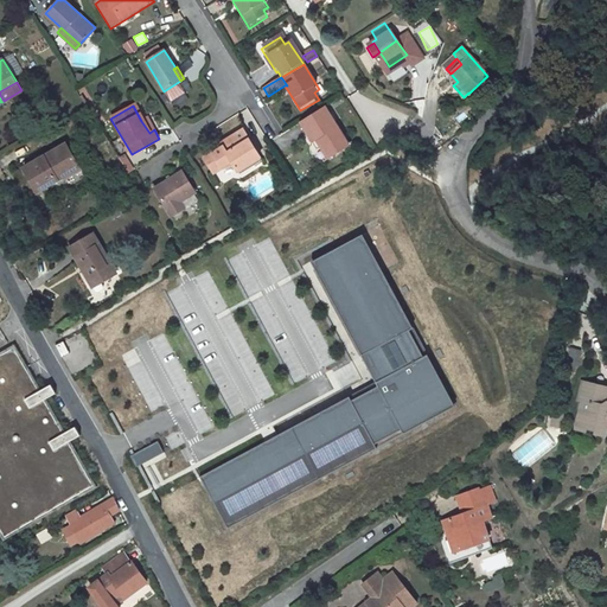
[(330,160),(350,149),(325,107),(299,123),(312,145),(318,141),(330,160)]
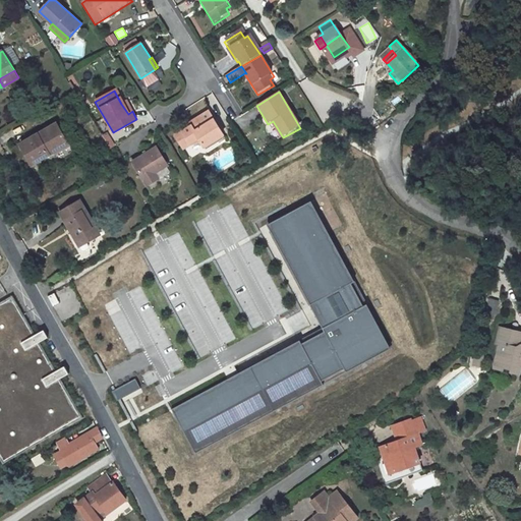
[(128,114),(132,111),(125,101),(121,104),(128,114)]
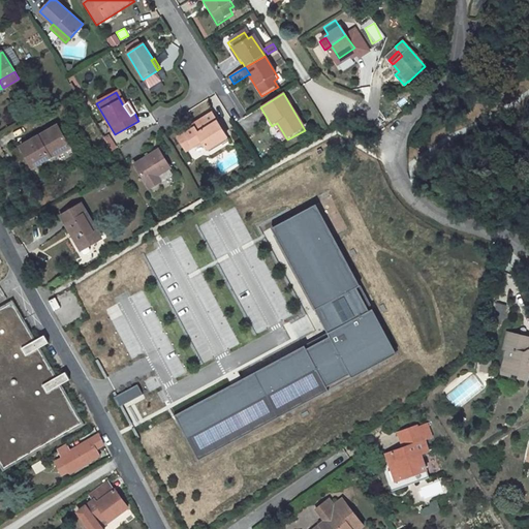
[(228,139),(212,114),(197,122),(198,124),(178,137),(187,150),(193,147),(207,149),(210,155),(222,147),(221,145),(228,139)]
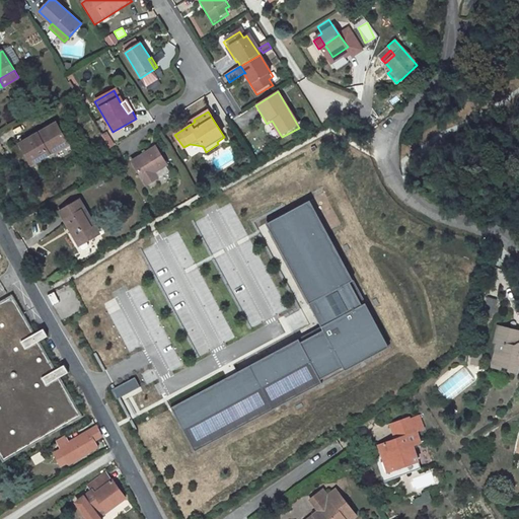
[(277,140),(282,137),(272,121),(267,124),(277,140)]
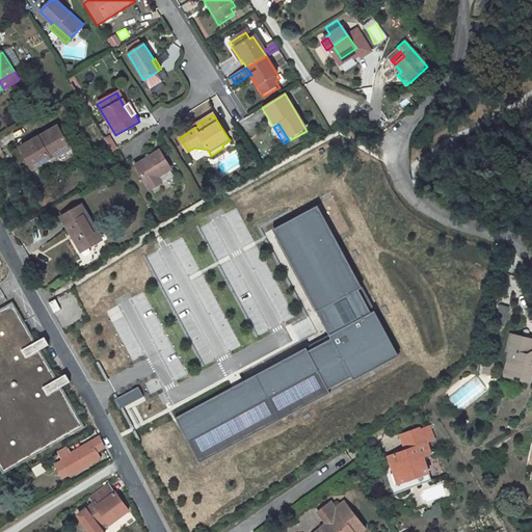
[(56,127),(21,147),(33,167),(49,158),(47,154),(67,143),(56,127)]
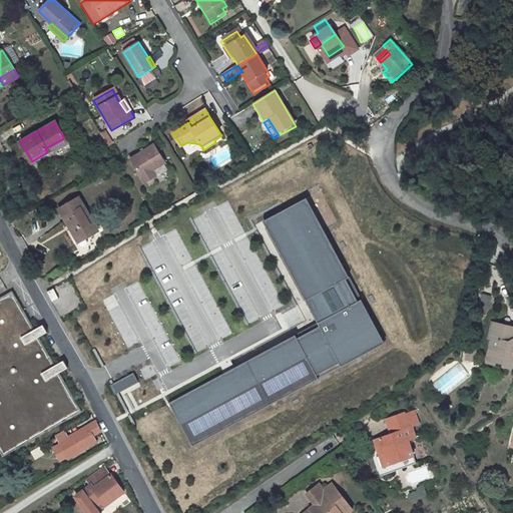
[(108,146),(113,143),(107,134),(103,137),(108,146)]
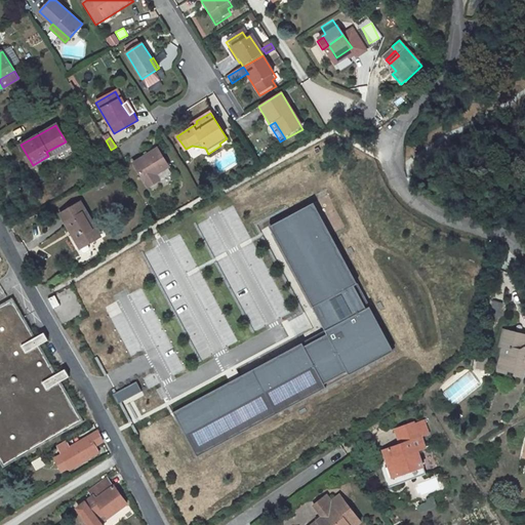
[(158,149),(135,163),(150,187),(160,180),(156,175),(169,166),(158,149)]
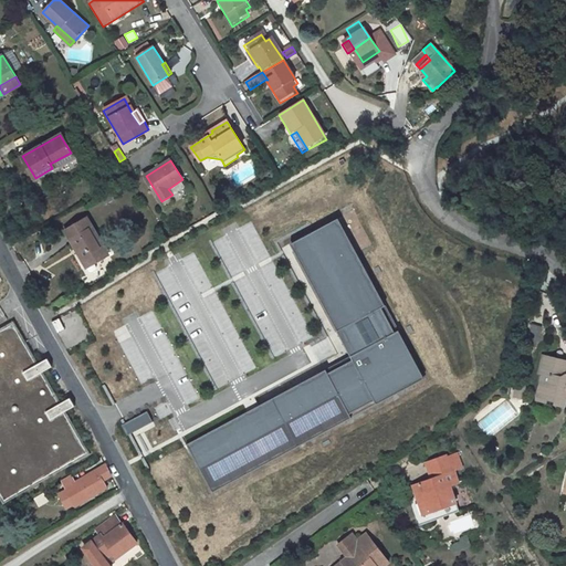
[(353,357),(185,444),(210,493),(426,380),(341,218),(292,243),(353,357)]
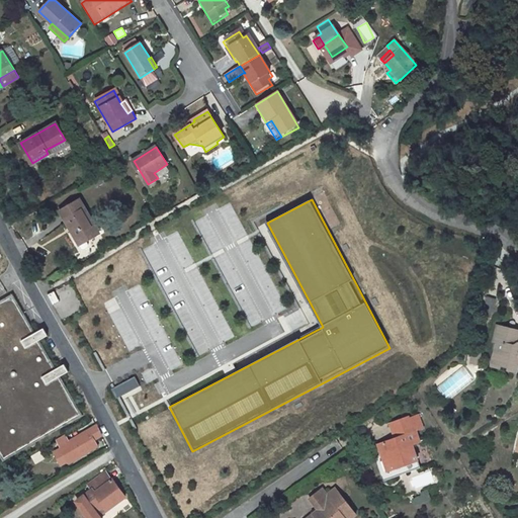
[(98,235),(79,202),(61,212),(71,232),(70,233),(78,247),(89,241),(98,235)]
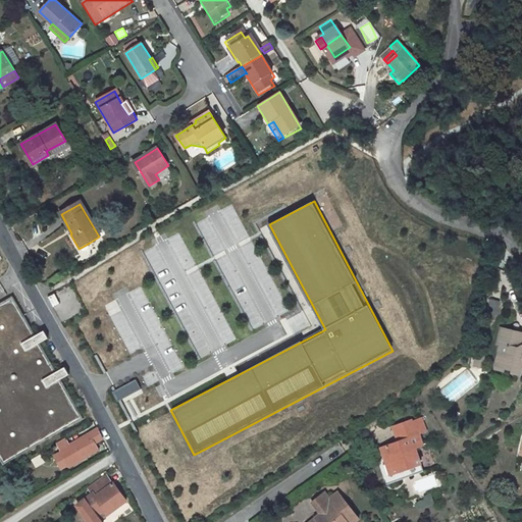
[(90,243),(79,249),(82,253),(85,254),(91,250),(92,247),(90,243)]
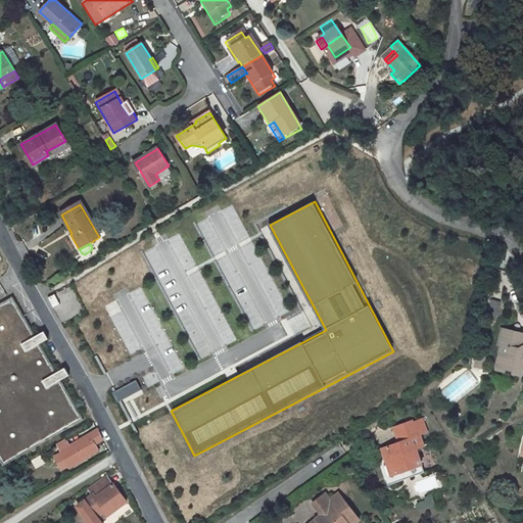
[(48,297),(62,323),(85,312),(72,285),(48,297)]
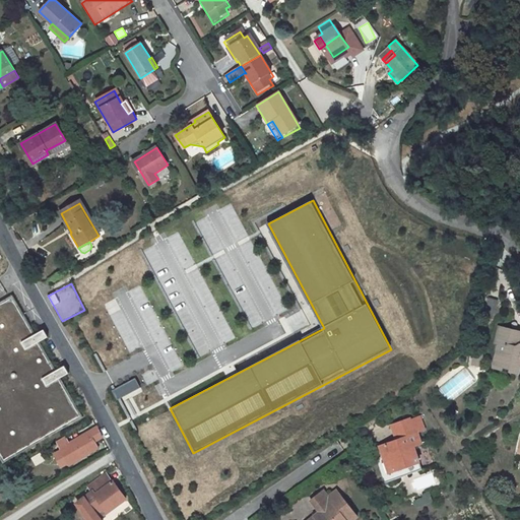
[(82,416),(12,296),(0,302),(0,457),(3,463),(82,416)]
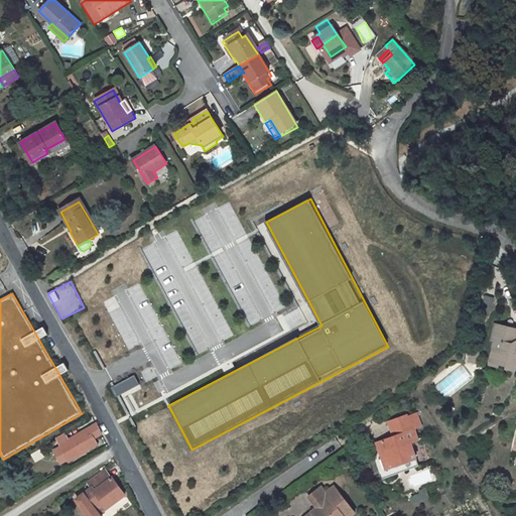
[(515,334),(500,331),(496,347),(499,347),(496,365),(515,370),(515,334)]
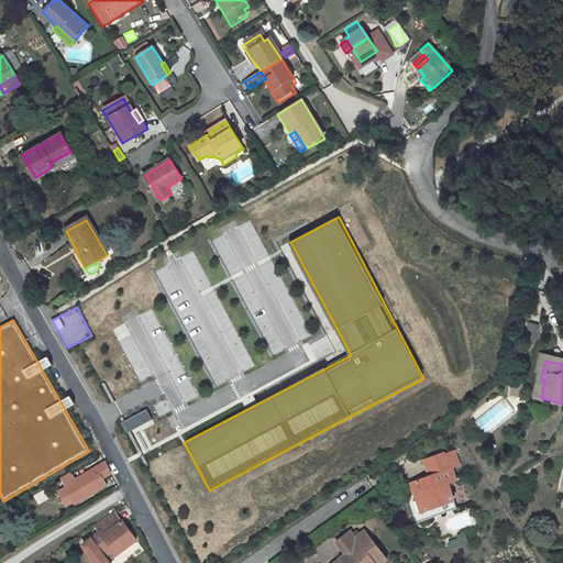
[(120,422),(124,432),(151,419),(145,409),(120,422)]
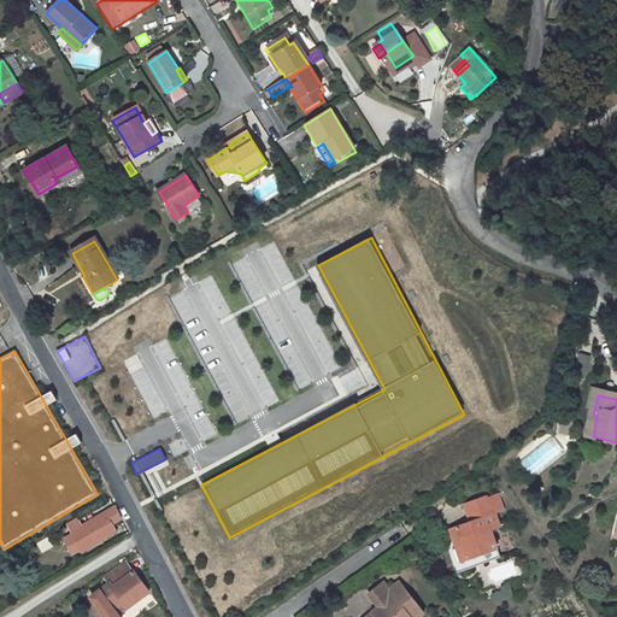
[(487,512),(480,495),(459,504),(466,521),(446,529),(454,548),(459,546),(463,557),(495,544),(488,527),(494,524),(489,512),(487,512)]
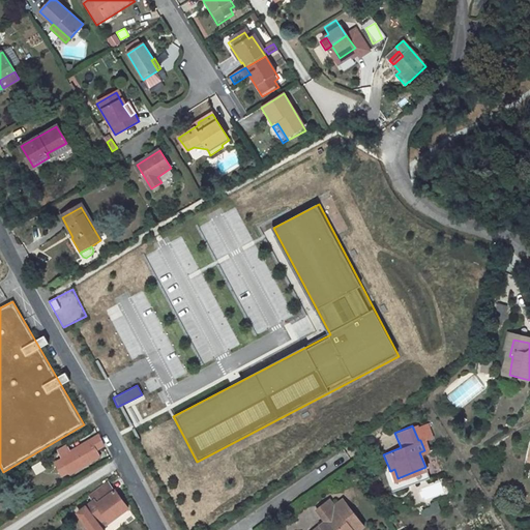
[(60,458),(69,474),(98,457),(95,450),(102,446),(94,429),(81,436),(85,443),(60,458)]
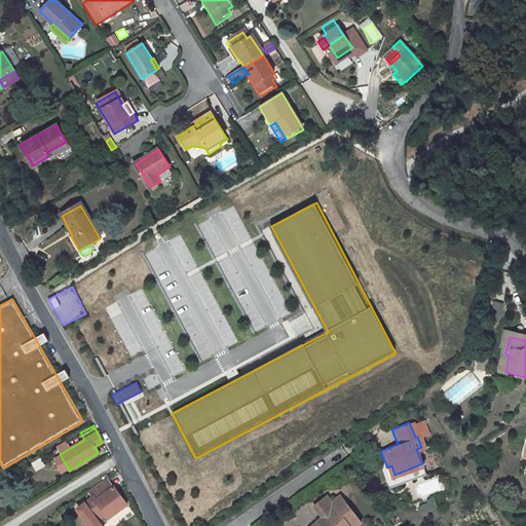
[(95,498),(78,510),(90,525),(101,525),(97,521),(106,513),(108,516),(114,510),(117,514),(128,505),(115,487),(114,488),(109,481),(91,493),(95,498)]
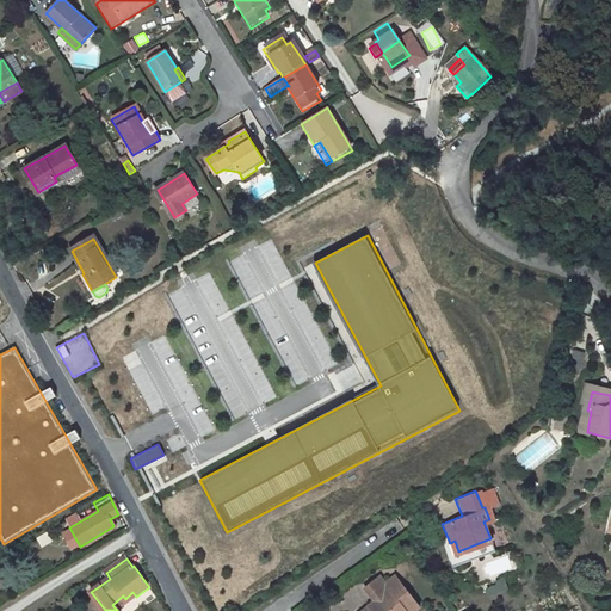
[(405,610),(400,605),(408,598),(395,581),(387,588),(380,580),(363,593),(374,608),(369,610),(405,610)]
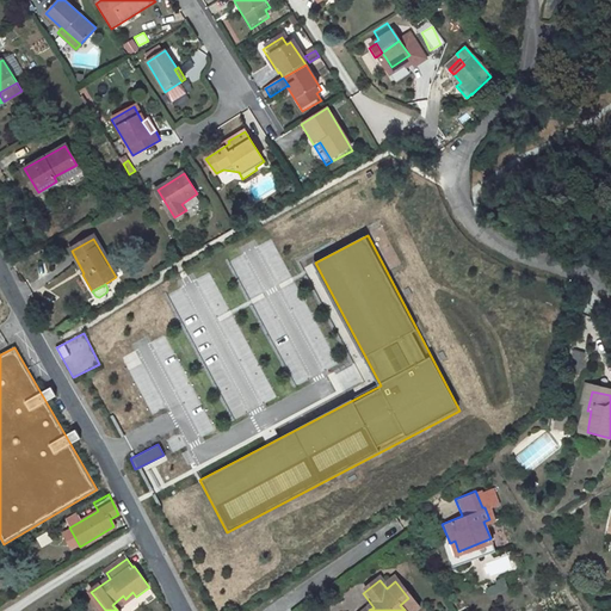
[(123,596),(112,605),(117,610),(136,597),(133,592),(125,599),(123,596)]
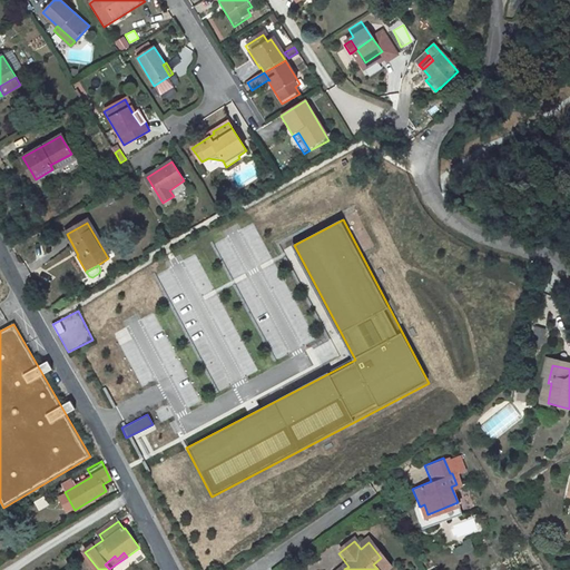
[(391,569),(381,558),(373,564),(377,569),(391,569)]
